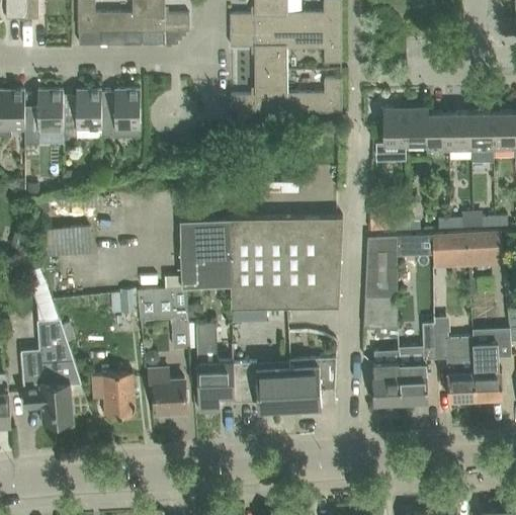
[(4,0),(5,19),(21,19),(21,0),(4,0)]
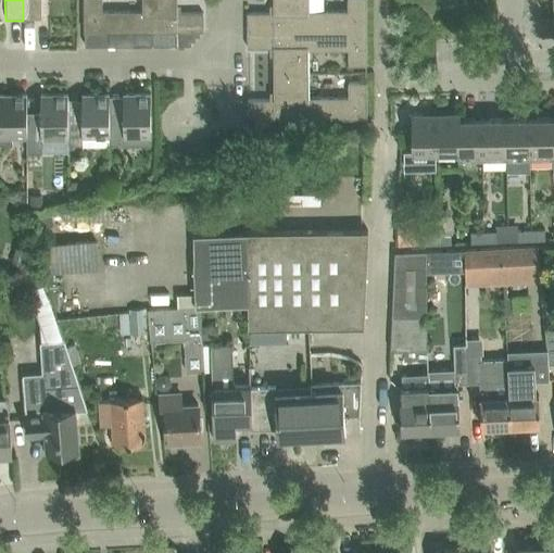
[(23,0),(23,21),(40,21),(40,0),(23,0)]
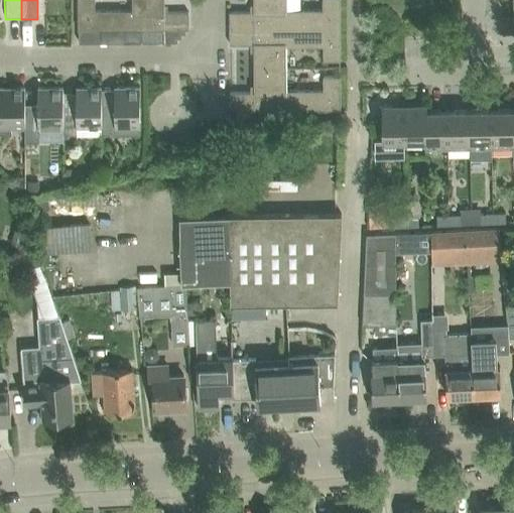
[(76,0),(77,32),(78,32),(78,43),(100,43),(123,43),(123,44),(141,44),(164,44),(164,45),(169,45),(169,43),(176,43),(176,39),(180,39),(180,35),(184,35),(184,31),(187,31),(187,14),(163,14),(163,0),(130,0),(131,12),(94,12),(94,0),(76,0)]
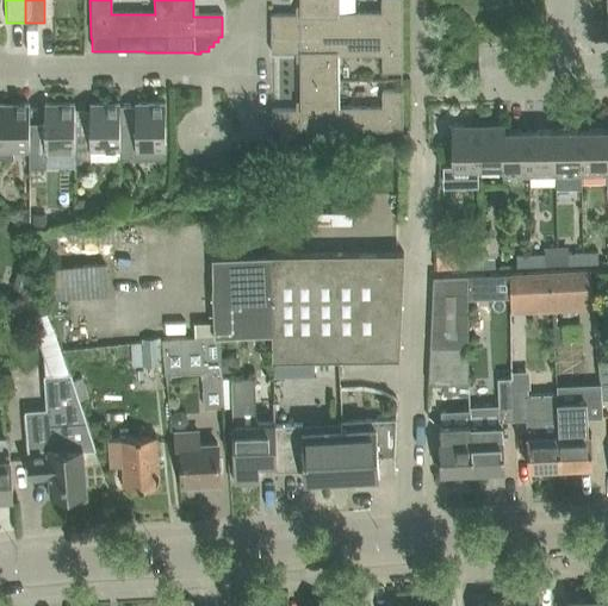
[(271,17),(271,36),(402,36),(401,0),(380,0),(380,14),(337,14),(336,0),(298,0),(299,17),(271,17)]
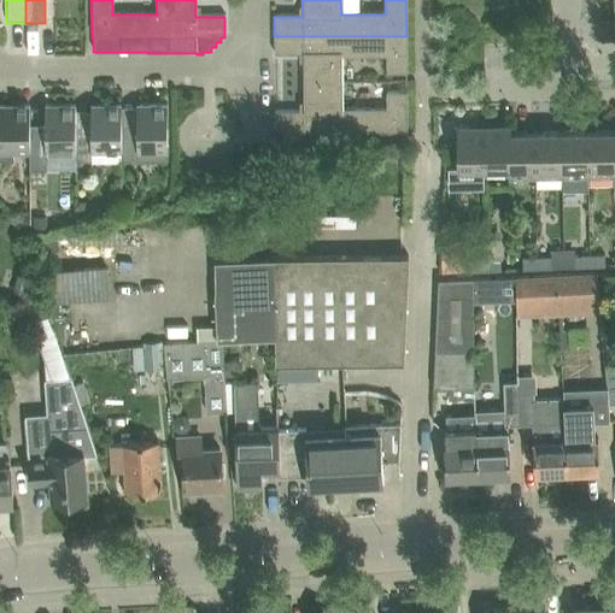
[(303,56),(303,84),(341,84),(341,58),(386,58),(386,75),(406,75),(406,36),(274,36),(274,56),(303,56)]
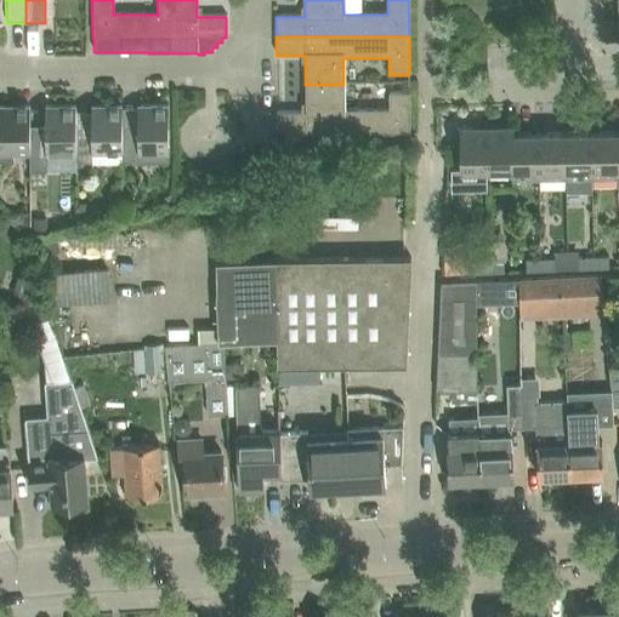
[(344,85),(305,85),(305,114),(276,114),(276,135),(409,135),(409,95),(388,95),(388,112),(344,112),(344,85)]
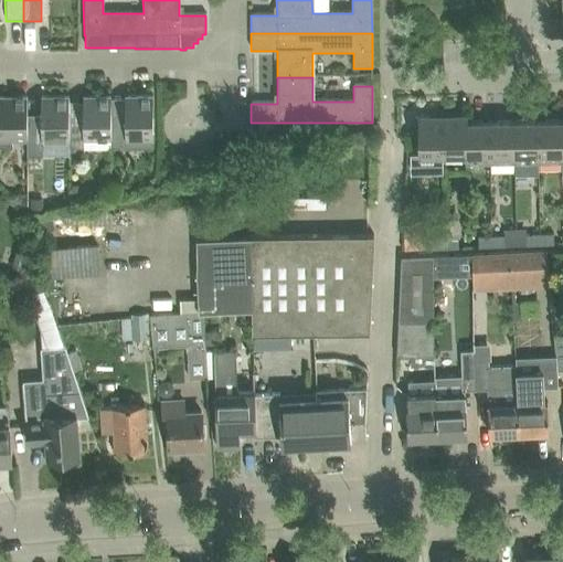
[(25,122),(25,141),(27,159),(42,158),(42,141),(67,141),(68,122),(67,98),(40,98),(41,122),(25,122)]
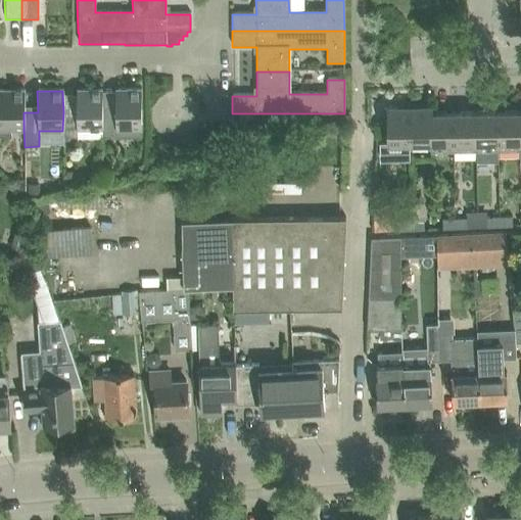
[(76,112),(63,112),(62,131),(63,138),(77,138),(77,131),(101,131),(101,112),(101,91),(76,91),(76,112)]
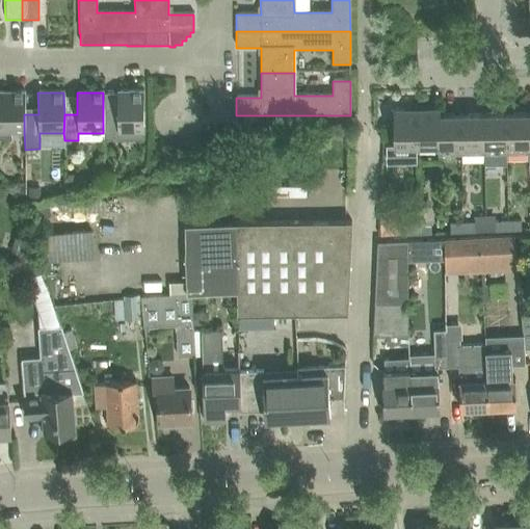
[(117,114),(103,114),(103,133),(104,140),(117,140),(117,132),(143,132),(142,93),(116,93),(117,114)]
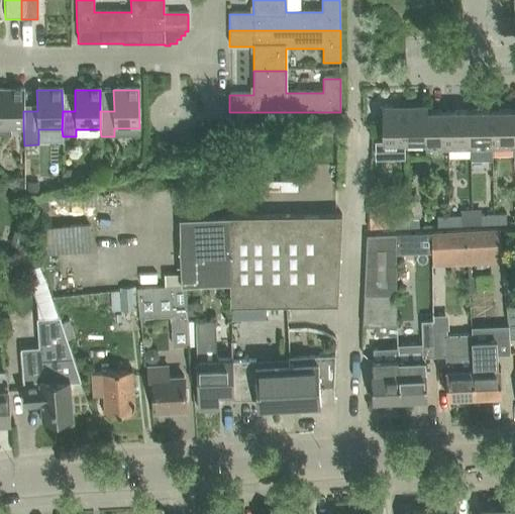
[(10,129),(23,129),(23,111),(23,91),(0,91),(0,136),(10,137),(10,129)]
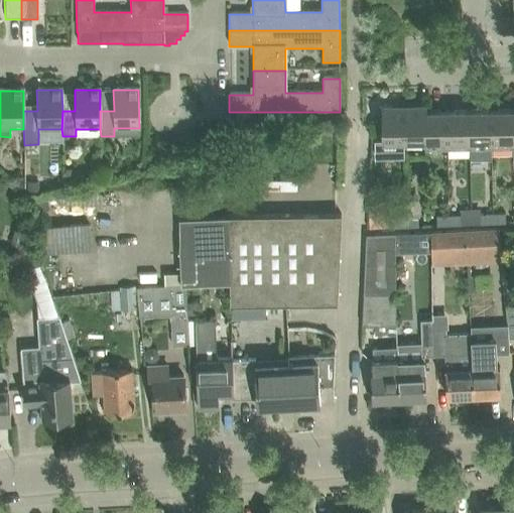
[(381,143),(403,143),(403,107),(380,107),(381,143)]
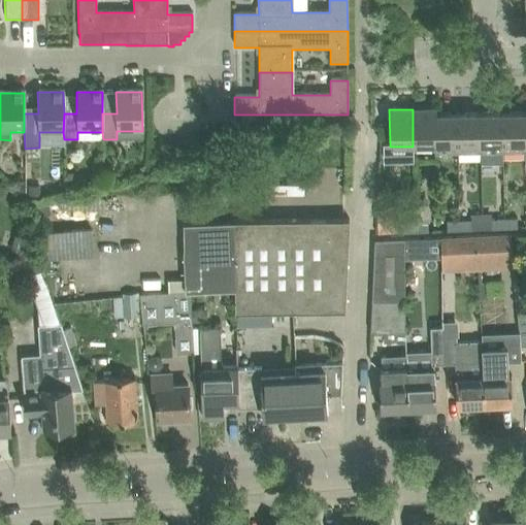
[(434,109),(413,109),(413,146),(433,146),(435,146),(434,116),(434,109)]
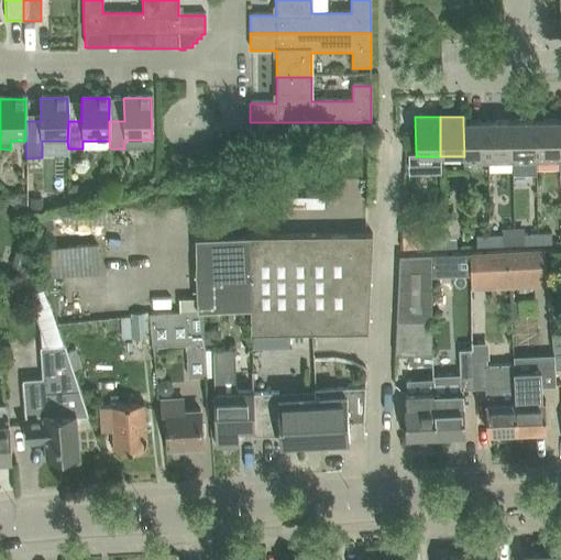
[(464,163),(487,162),(487,122),(465,123),(464,117),(463,117),(464,163)]
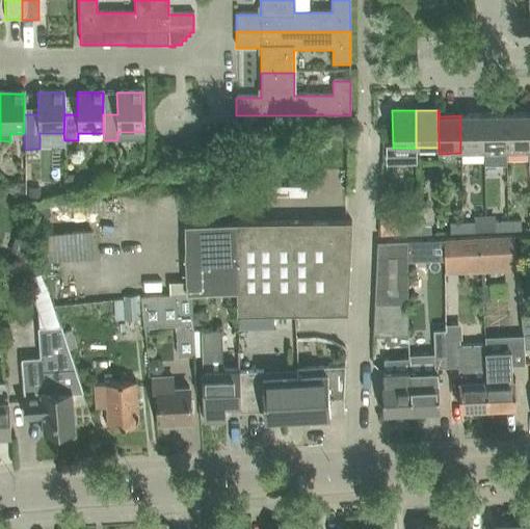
[(528,114),(505,115),(506,153),(528,152),(528,114)]
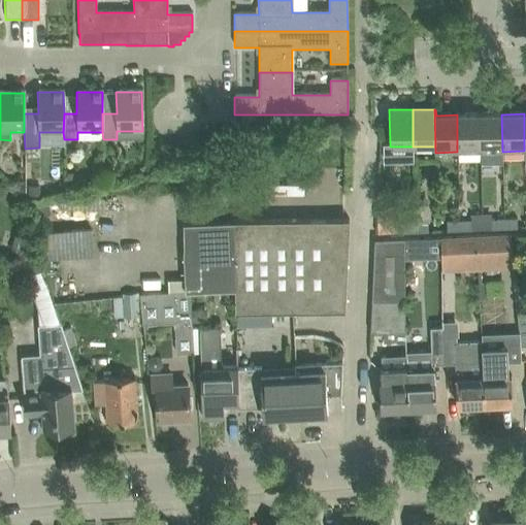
[(457,152),(480,152),(480,115),(457,115),(457,152)]
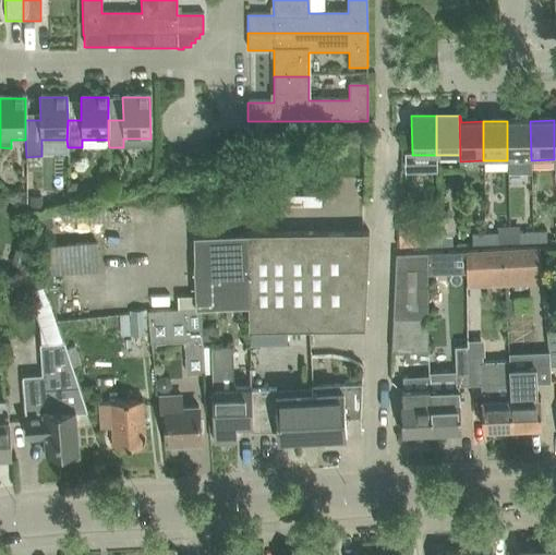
[(530,121),(507,121),(507,160),(507,176),(531,175),(531,160),(530,121)]
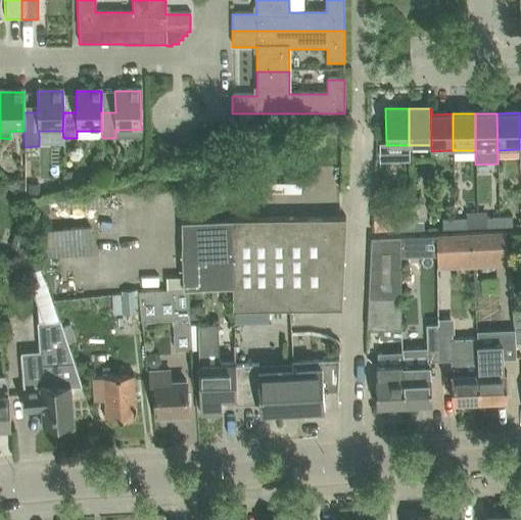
[(39,186),(28,186),(28,198),(39,198),(39,186)]
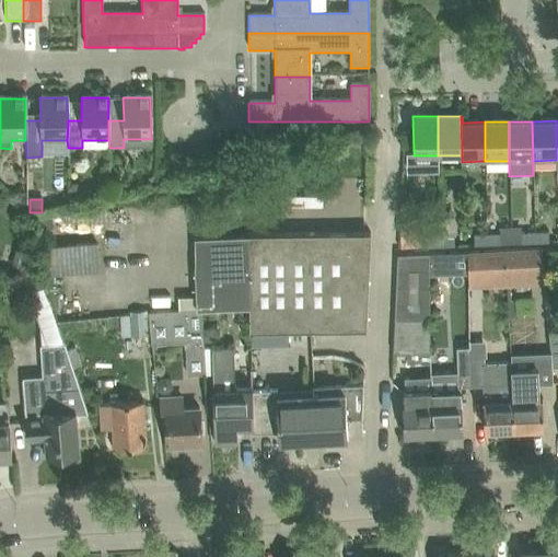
[(452,219),(440,220),(441,239),(453,239),(452,219)]
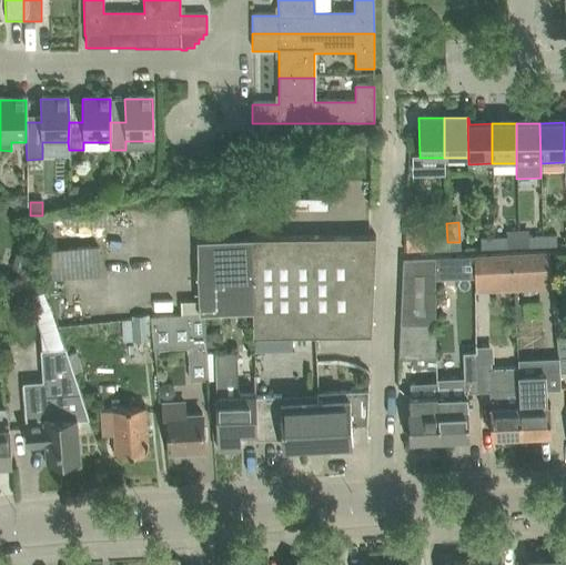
[(518,249),(517,230),(507,230),(507,240),(507,250),(518,249)]
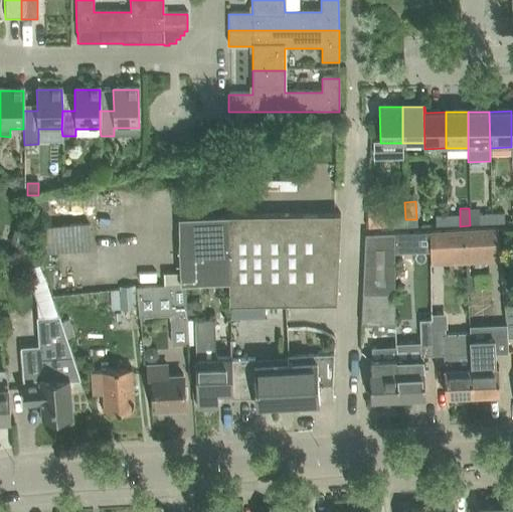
[(469,208),(470,225),(479,225),(479,216),(478,208),(469,208)]
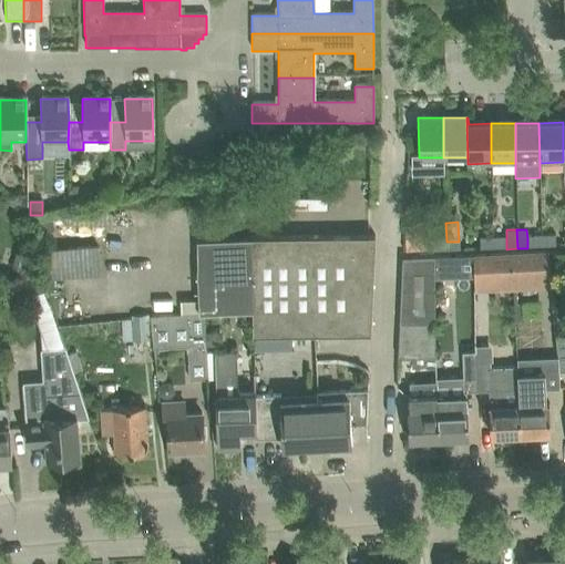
[(403,254),(431,253),(431,243),(431,232),(403,233),(403,254)]
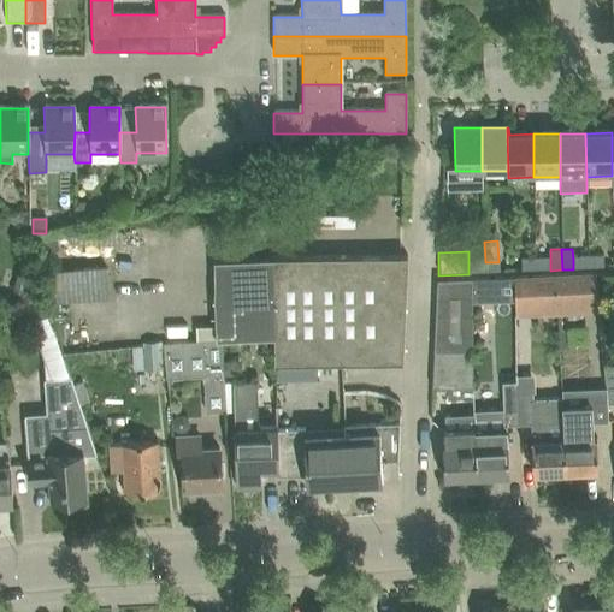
[(407,257),(272,260),(273,340),(275,367),(401,364),(407,257)]
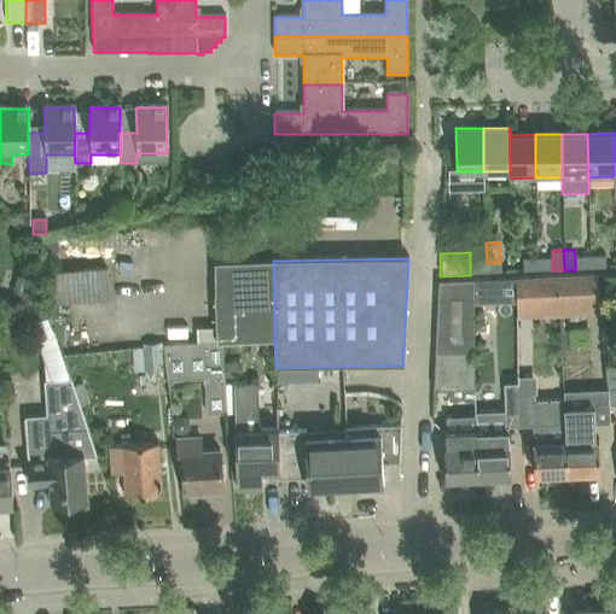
[(590,258),(575,259),(575,270),(590,269),(590,258)]
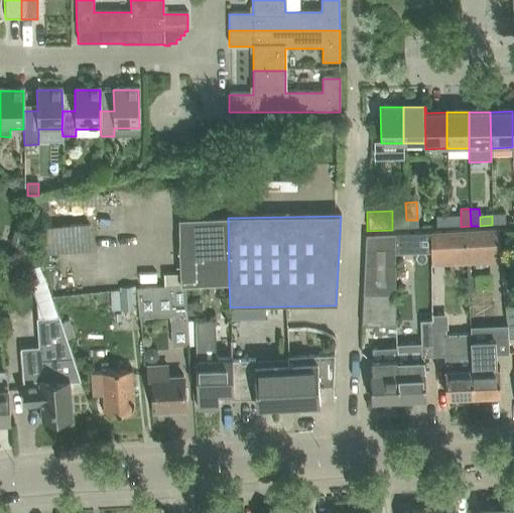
[(505,216),(492,216),(492,225),(505,225),(505,216)]
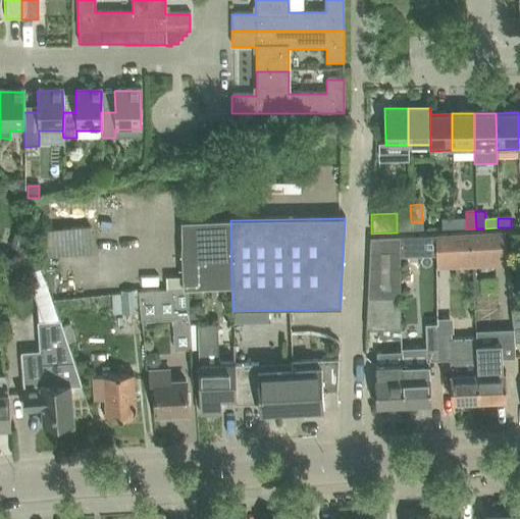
[(230,220),(179,221),(179,248),(182,277),(182,291),(184,291),(187,291),(231,289),(230,220)]
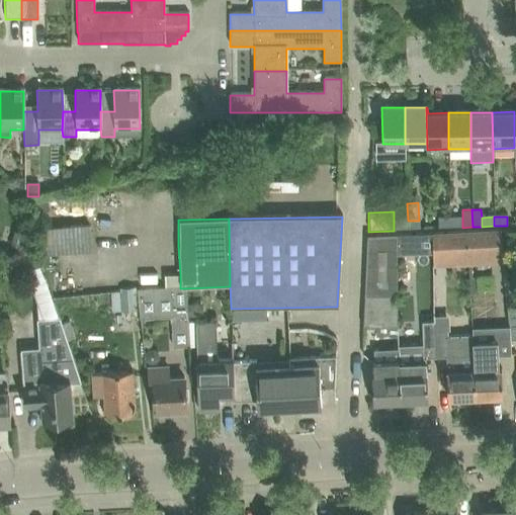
[(450,219),(437,220),(437,228),(437,229),(450,228),(450,219)]
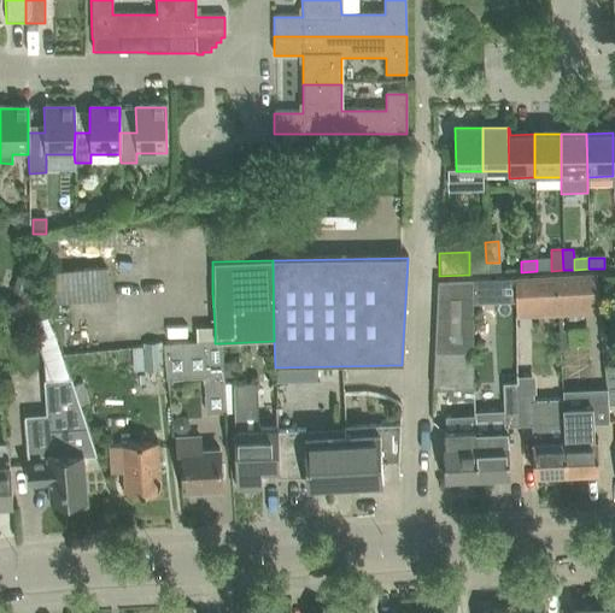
[(545,260),(537,260),(537,271),(551,271),(551,260),(545,260)]
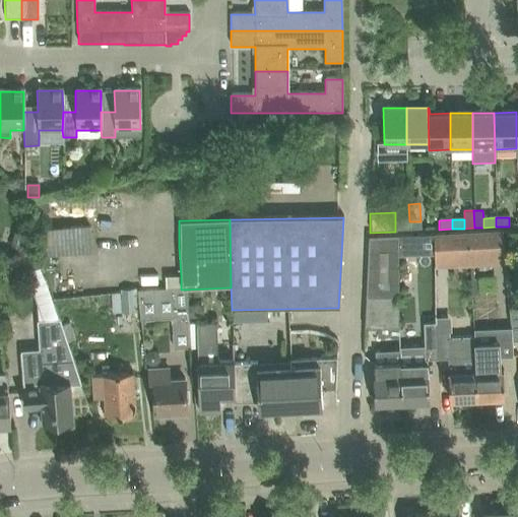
[(407,231),(407,221),(395,222),(395,232),(407,231)]
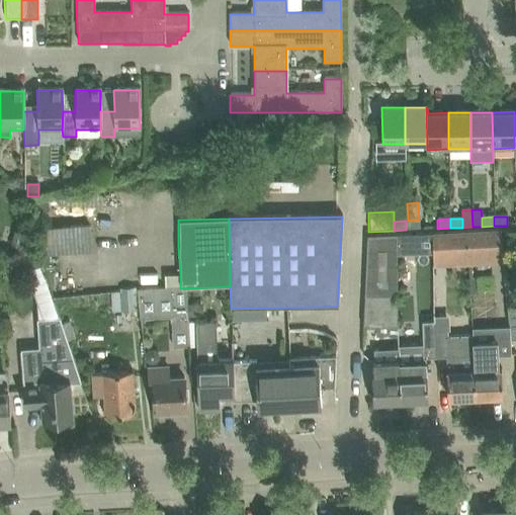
[(408,221),(406,221),(406,230),(420,230),(419,221),(408,221)]
